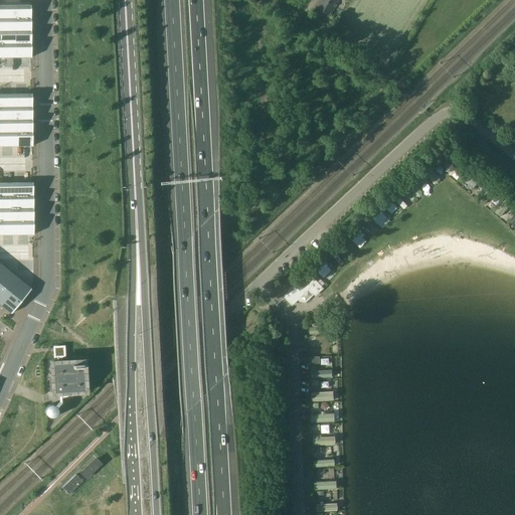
[(338,0),(319,0),(316,7),(330,15),(338,0)]
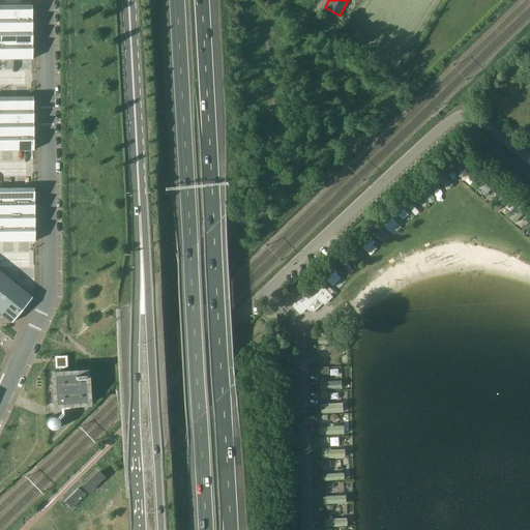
[(31,5),(0,5),(0,59),(32,59),(31,5)]
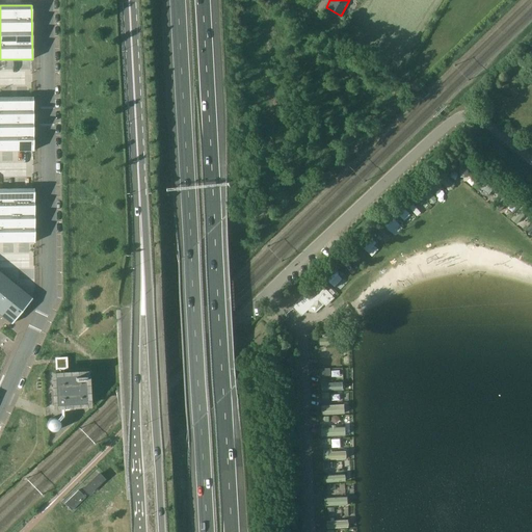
[(0,151),(32,151),(33,151),(32,97),(31,97),(31,98),(0,98),(0,151)]
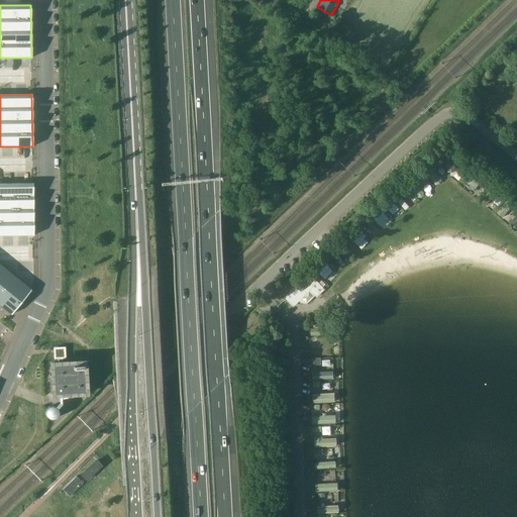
[(0,235),(32,235),(33,235),(32,183),(31,183),(31,184),(0,184),(0,235)]
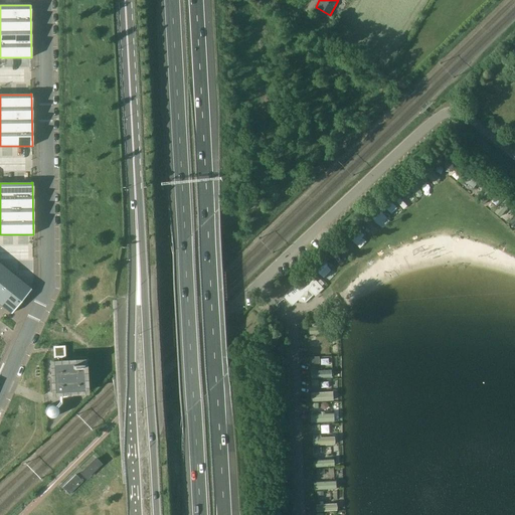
[(0,264),(0,304),(11,313),(31,289),(0,264)]
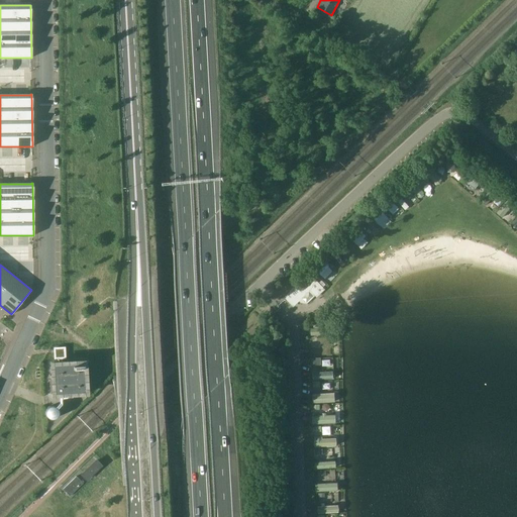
[(307,278),(294,290),(298,293),(302,298),(300,301),(301,303),(304,306),(315,295),(319,299),(331,287),(323,279),(319,283),(314,278),(310,281),(307,278)]
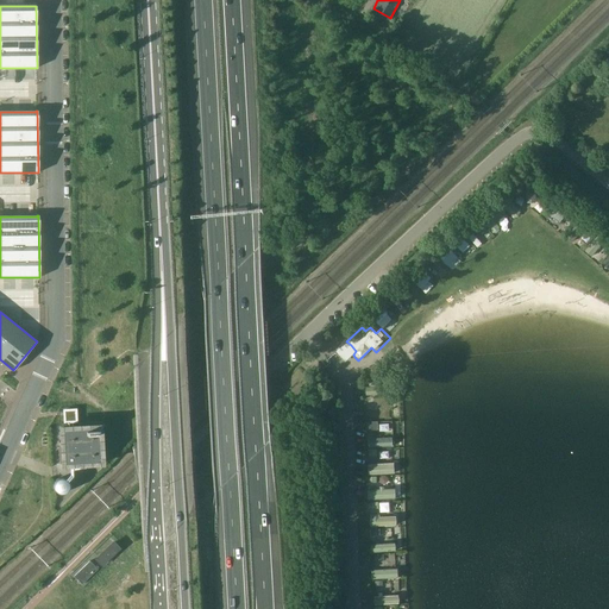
[(75,409),(63,410),(64,422),(76,421),(75,409)]
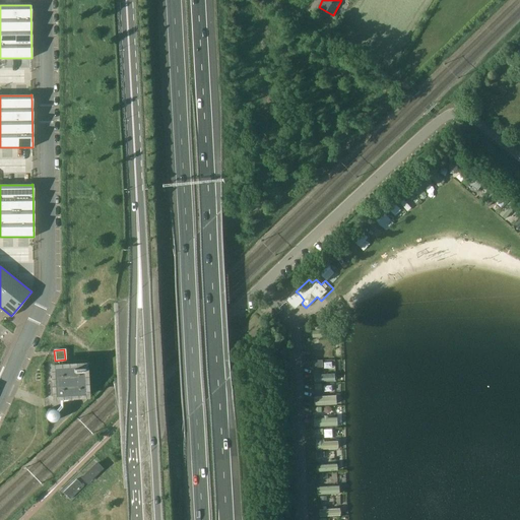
[(312,353),(312,361),(336,361),(336,352),(312,353)]
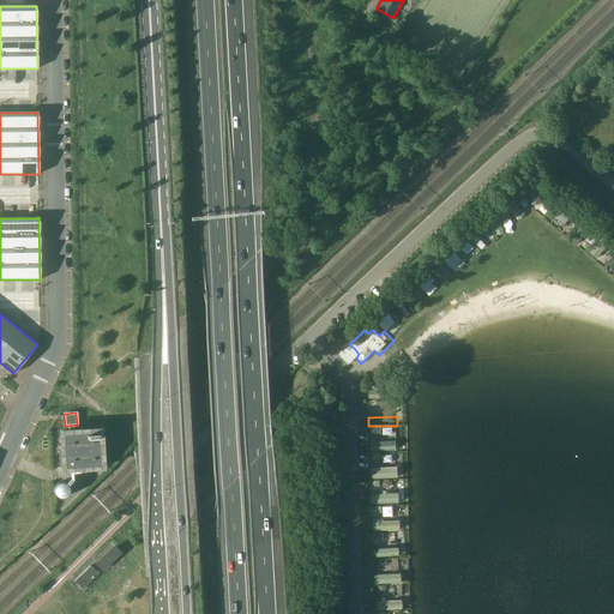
[(60,432),(62,470),(102,468),(100,429),(60,432)]
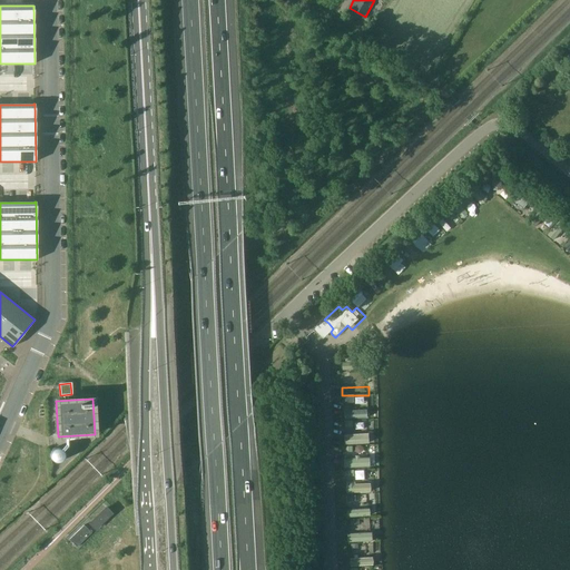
[(344,430),(352,430),(352,422),(365,423),(365,419),(344,418),(344,430)]
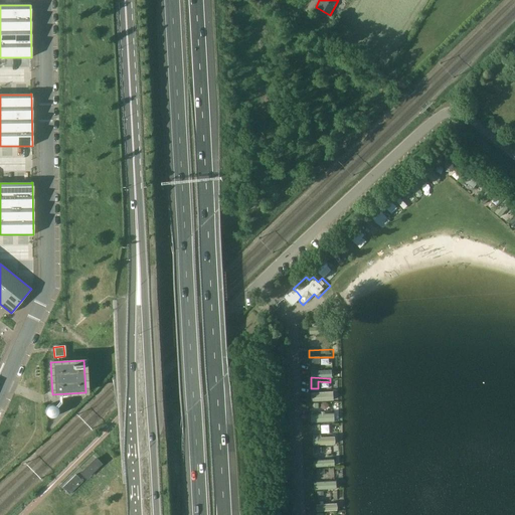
[(311,425),(335,425),(335,395),(311,395),(311,411),(318,411),(318,404),(331,404),(332,415),(311,415),(311,425)]
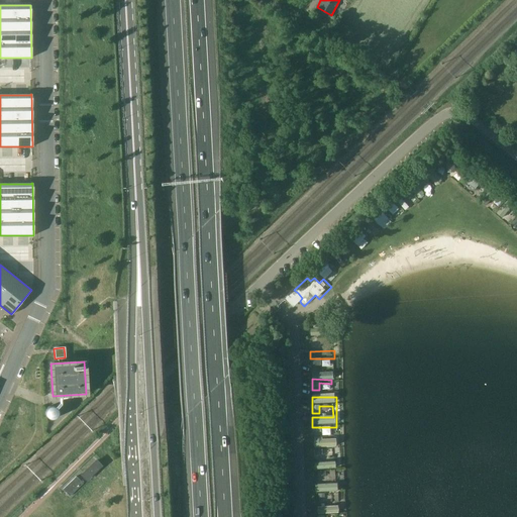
[(45,412),(44,413),(45,414),(45,415),(45,416),(46,417),(47,418),(48,419),(49,419),(50,419),(52,419),(53,419),(54,419),(55,419),(56,418),(57,417),(58,417),(58,416),(58,415),(59,414),(59,413),(59,412),(58,411),(58,410),(58,409),(57,408),(56,407),(55,407),(54,406),(53,406),(52,406),(50,406),(49,406),(48,407),(47,407),(46,408),(46,409),(45,410),(45,411),(45,412)]
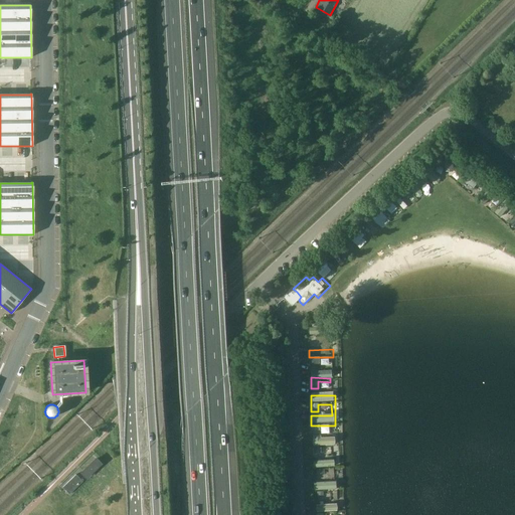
[(51,420),(49,427),(57,430),(59,422),(51,420)]
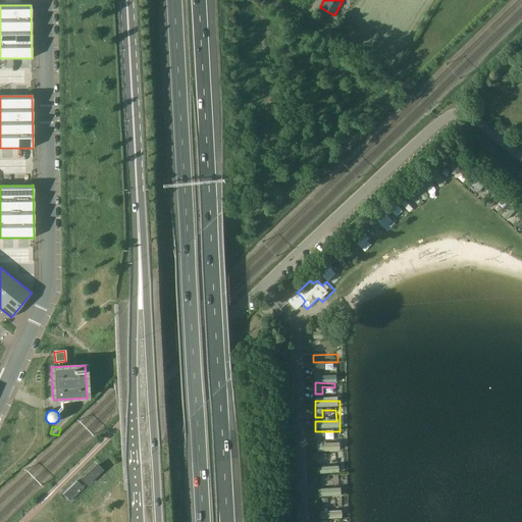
[(316,446),(317,457),(341,456),(340,446),(316,446)]
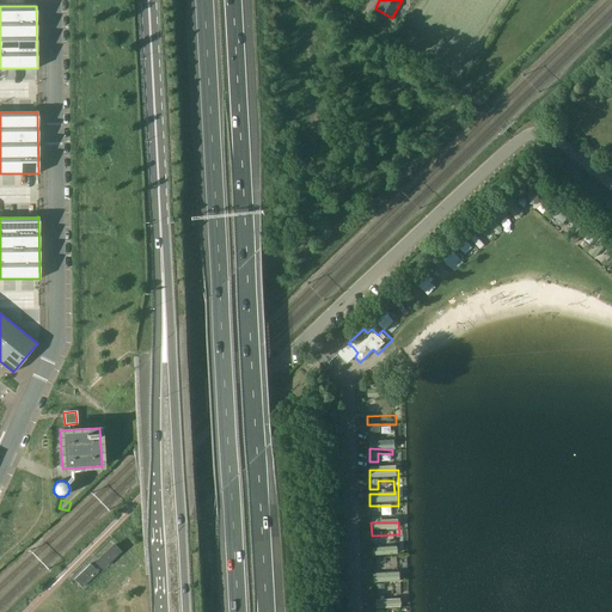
[(395,549),(404,549),(403,538),(393,539),(395,549)]
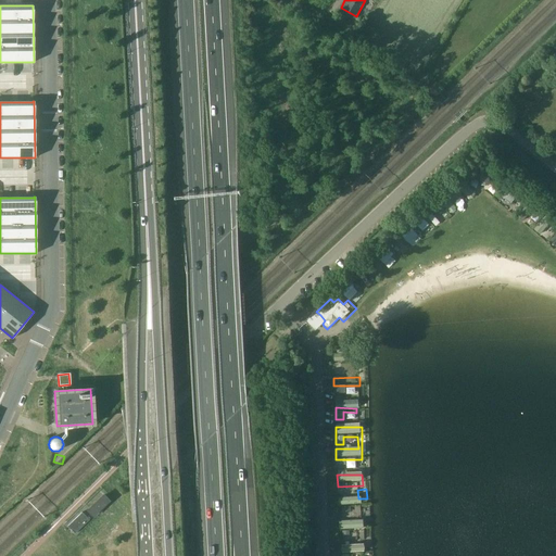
[(339,491),(338,531),(363,532),(363,513),(361,513),(361,500),(356,500),(357,492),(339,491)]
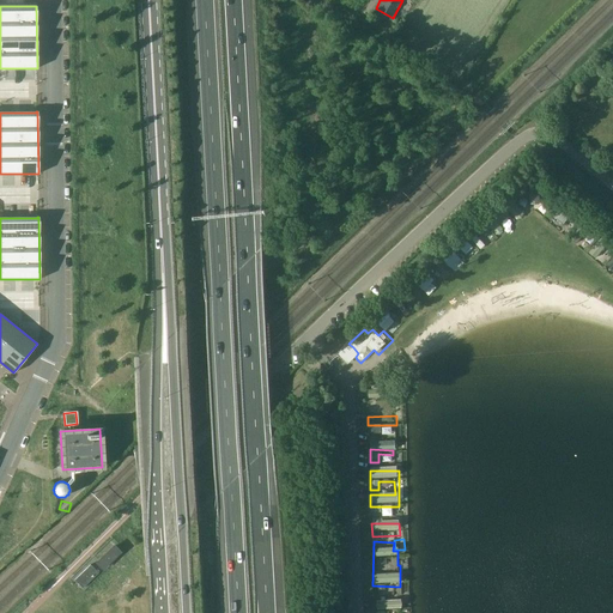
[(96,563),(102,570),(120,553),(114,545),(96,563)]
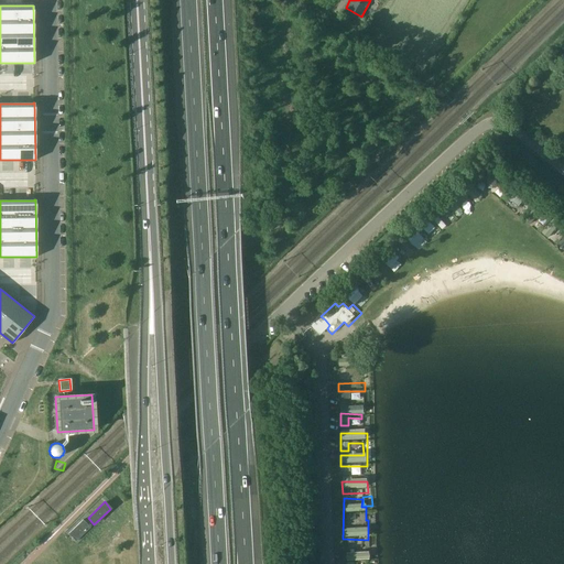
[(76,542),(90,528),(83,520),(68,534),(76,542)]
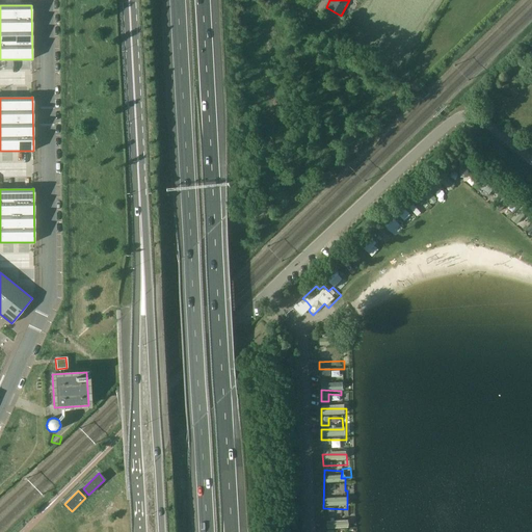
[(326,531),(330,531),(347,531),(347,523),(326,524),(326,531)]
